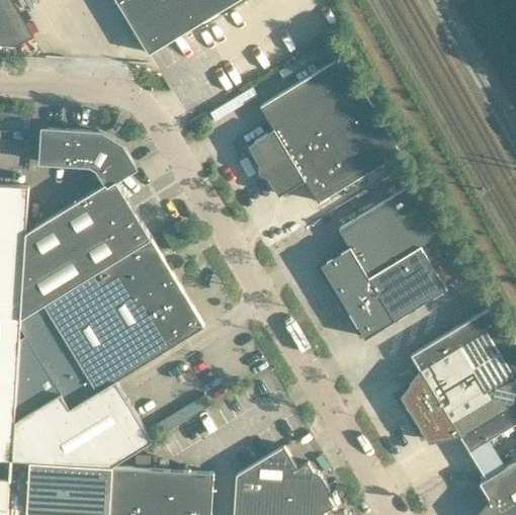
[(0,47),(12,48),(30,37),(8,0),(0,0),(0,47)]
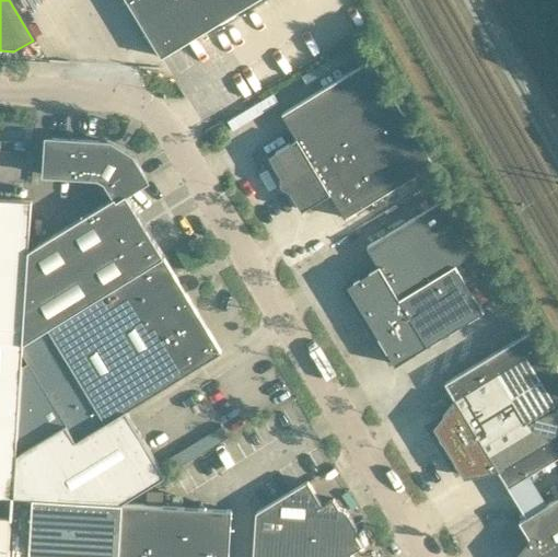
[(258,0),(124,0),(160,60),(258,0)]
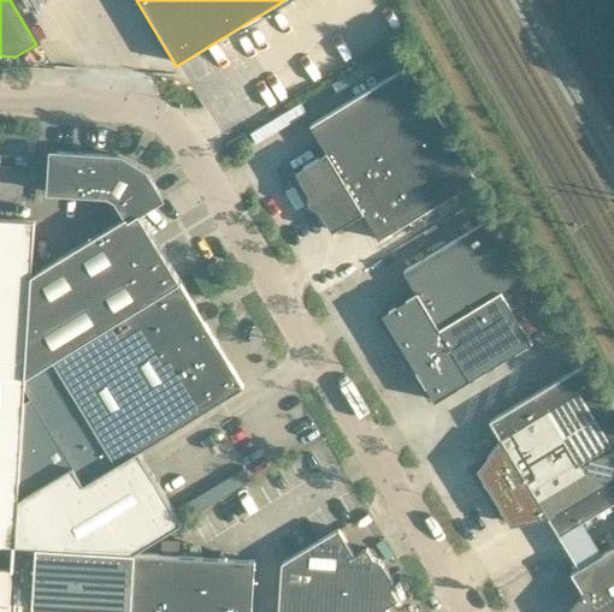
[(308,128),(324,155),(343,185),(442,125),(407,67),(401,71),(308,128)]
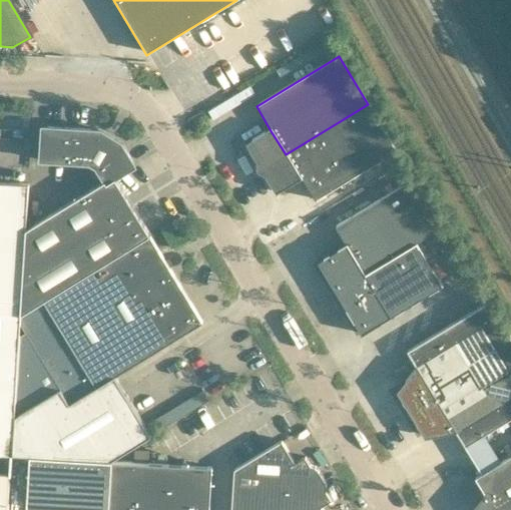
[(397,151),(368,104),(286,154),(301,179),(315,202),(397,151)]
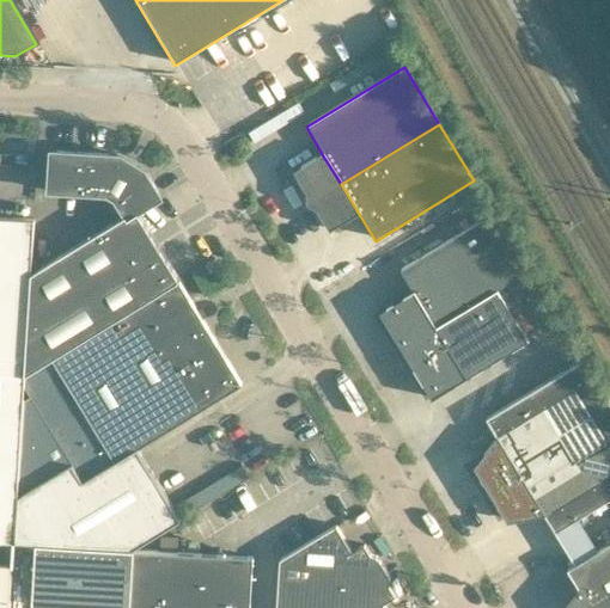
[(114,202),(123,217),(126,221),(136,215),(160,201),(145,174),(140,177),(115,161),(116,158),(49,153),(47,194),(105,197),(114,202)]
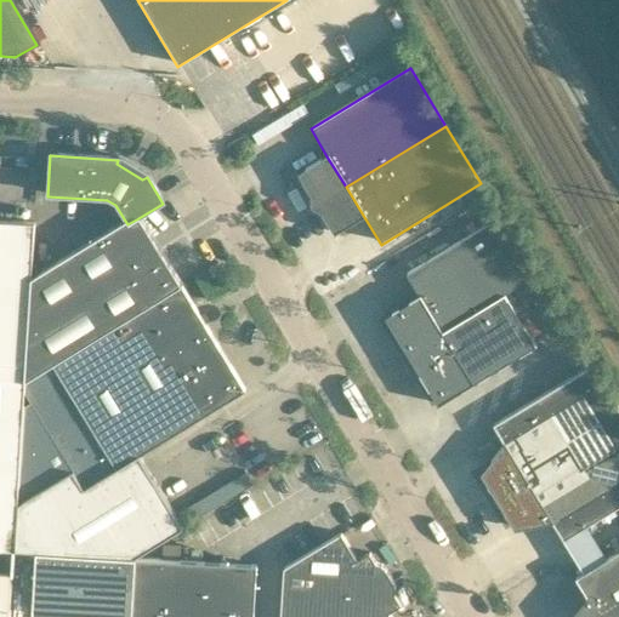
[(308,196),(310,209),(346,187),(327,156),(296,175),(308,196)]
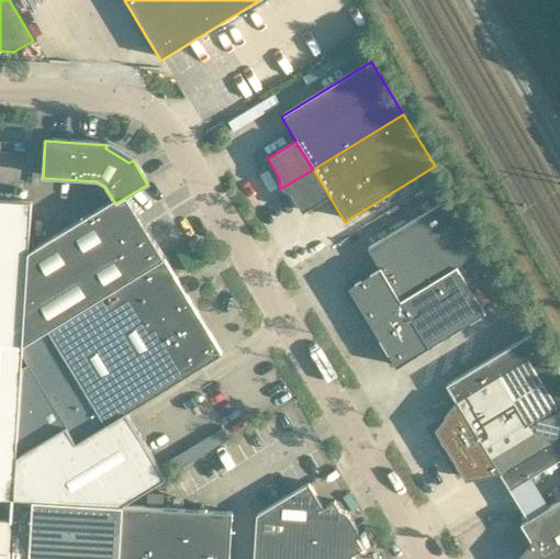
[(329,197),(313,169),(280,189),(290,194),(301,213),(329,197)]
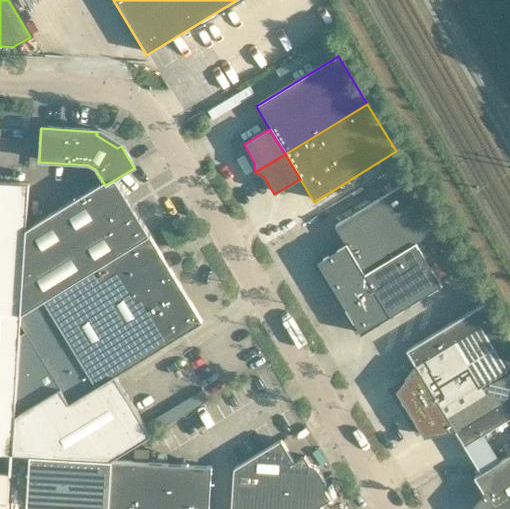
[(333,227),(344,246),(363,276),(415,244),(442,228),(412,179),(333,227)]
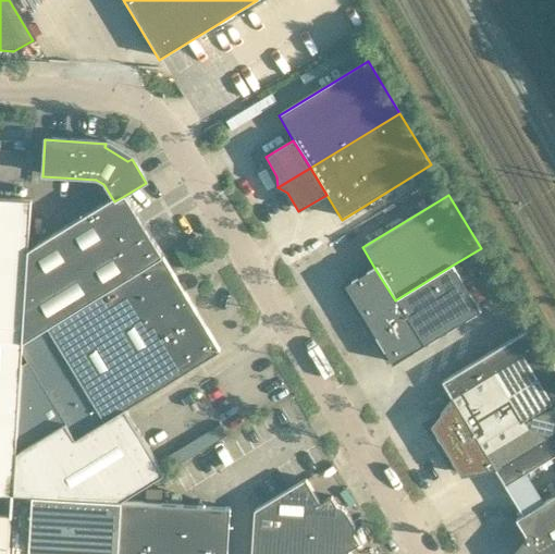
[(27,251),(22,343),(161,258),(161,257),(150,239),(135,214),(124,196),(114,201),(112,198),(27,251)]
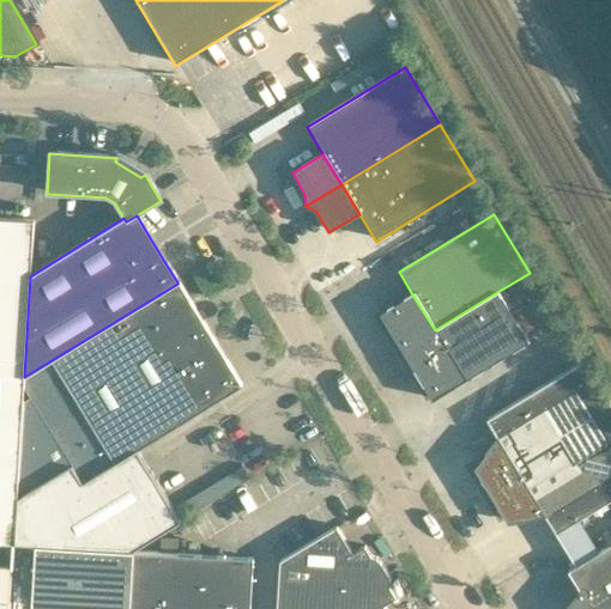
[(13,546),(17,500),(24,377),(30,276),(32,223),(0,220),(0,544),(11,546),(10,571),(12,571),(13,546)]
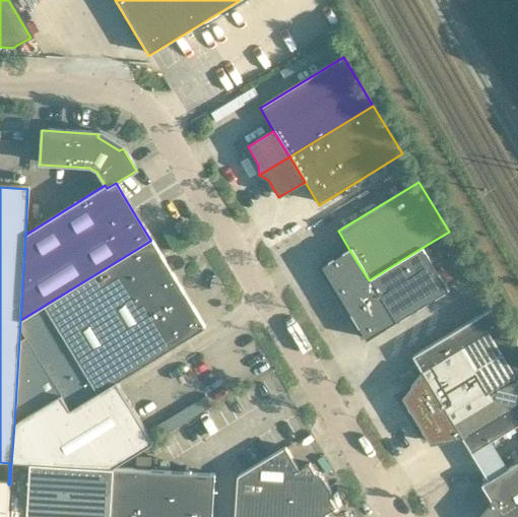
[(14,425),(11,463),(29,464),(55,466),(110,469),(151,444),(115,383),(187,339),(204,329),(150,241),(20,320),(14,425)]
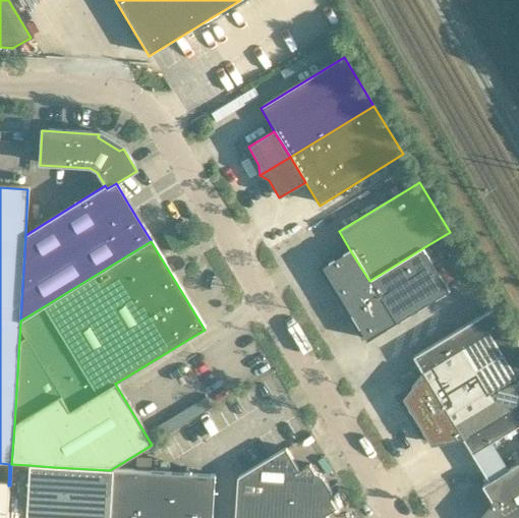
[(350,250),(322,268),(327,277),(332,285),(333,285),(334,287),(329,288),(331,296),(338,294),(339,296),(338,296),(343,304),(344,304),(366,341),(449,292),(422,248),(369,281),(350,250)]
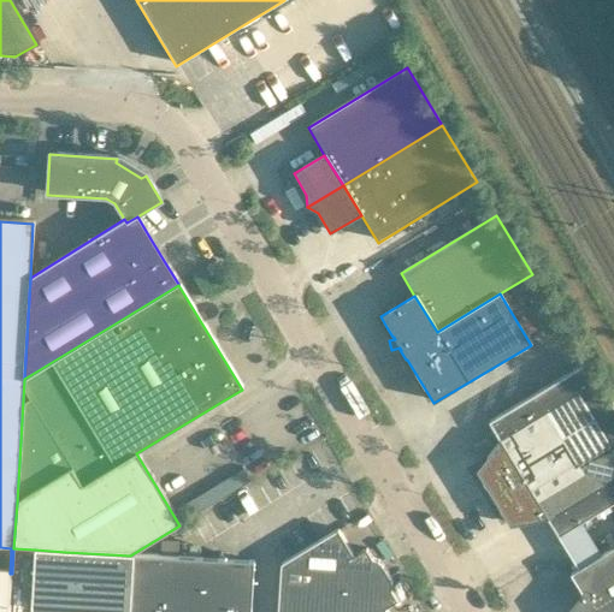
[(488,423),(499,443),(523,481),(613,425),(613,409),(586,364),(583,366),(488,423)]
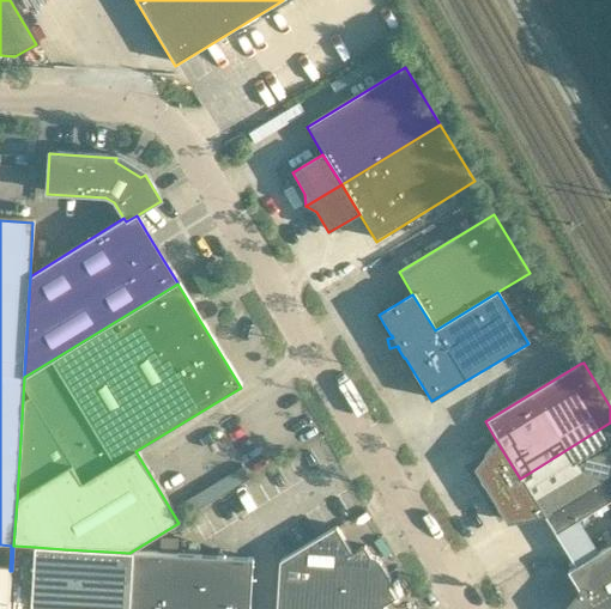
[(610,422),(520,479),(544,518),(555,536),(610,501),(610,422)]
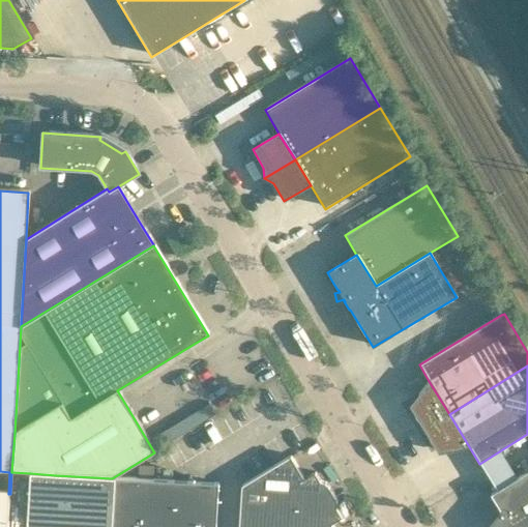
[(410,409),(423,430),(449,414),(429,381),(409,406),(410,409)]
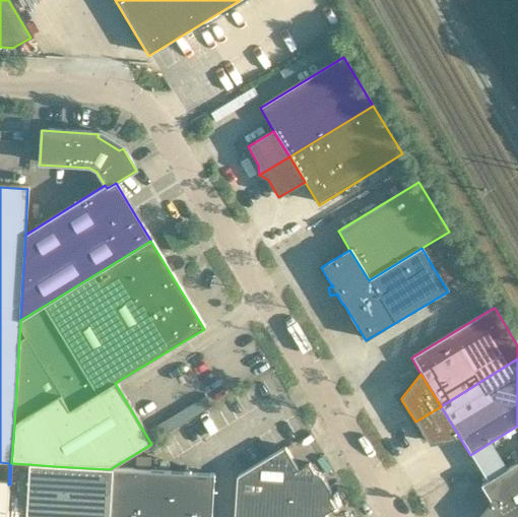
[(461,440),(441,406),(415,422),(429,445),(446,442),(461,440)]
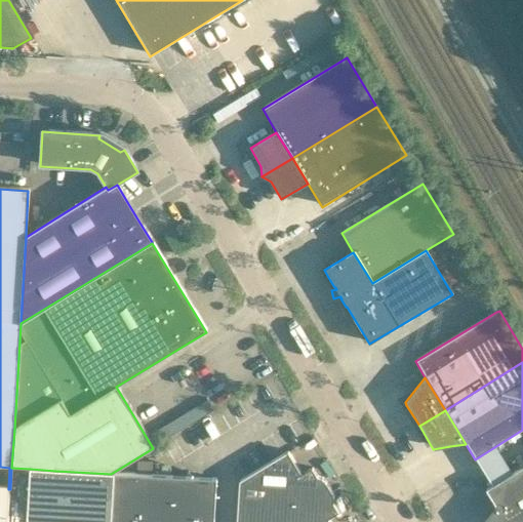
[(401,464),(426,446),(413,429),(389,445),(401,464)]
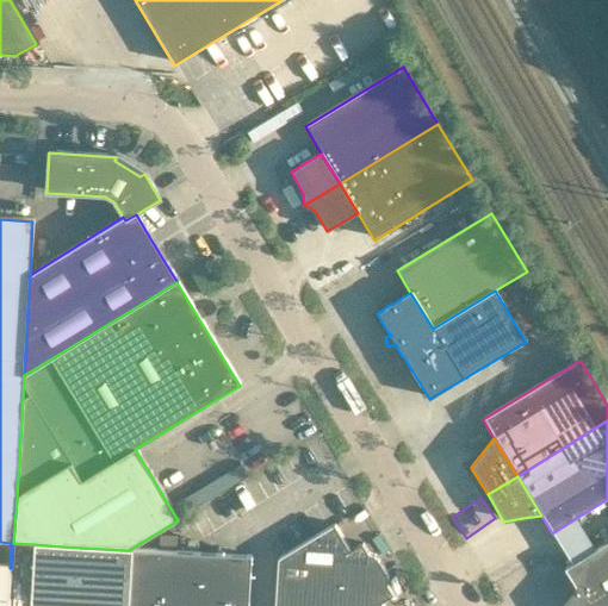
[(278,560),(274,605),(314,605),(382,568),(377,561),(373,557),(368,556),(361,545),(349,553),(334,526),(278,560)]
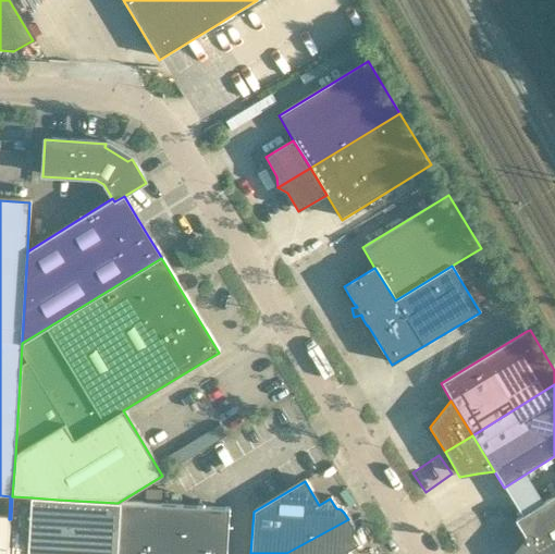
[(554,553),(554,495),(515,520),(525,537),(512,553),(554,553)]
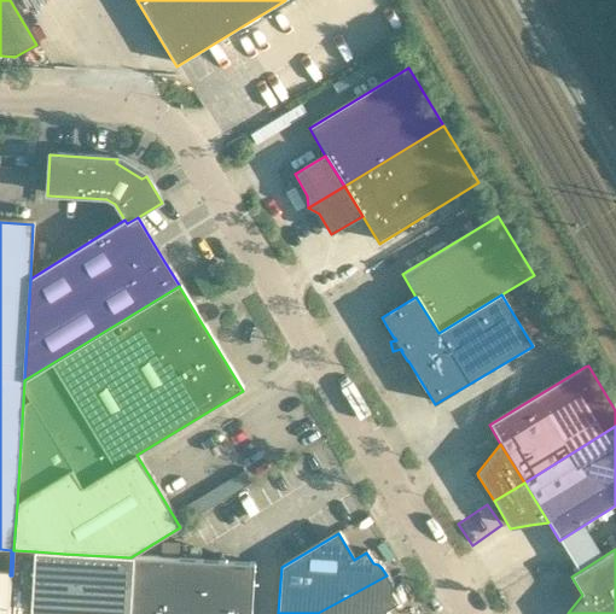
[(35,551),(30,613),(62,613),(65,554),(35,551)]
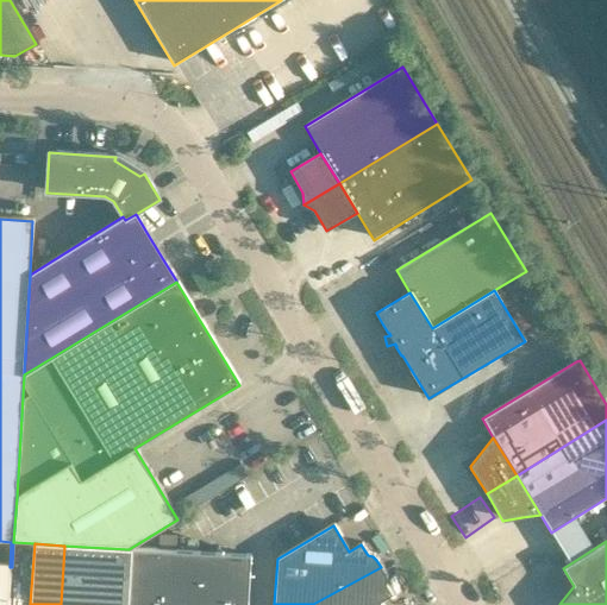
[(129,549),(64,546),(61,604),(127,604),(131,549),(129,549)]
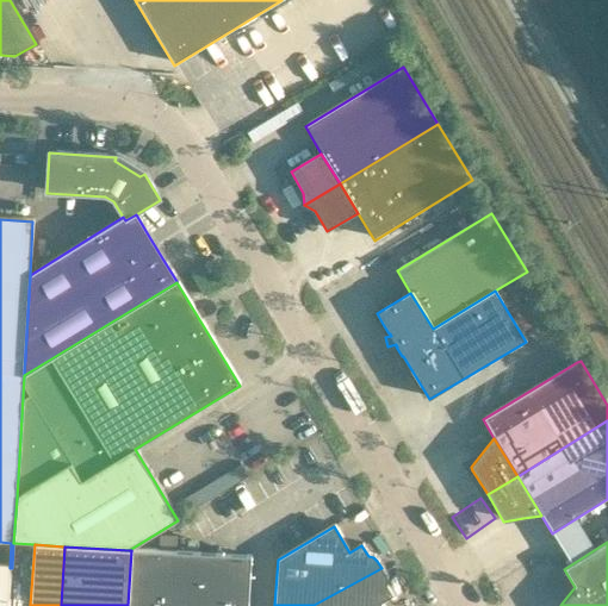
[(247,605),(250,557),(131,550),(128,605),(247,605)]
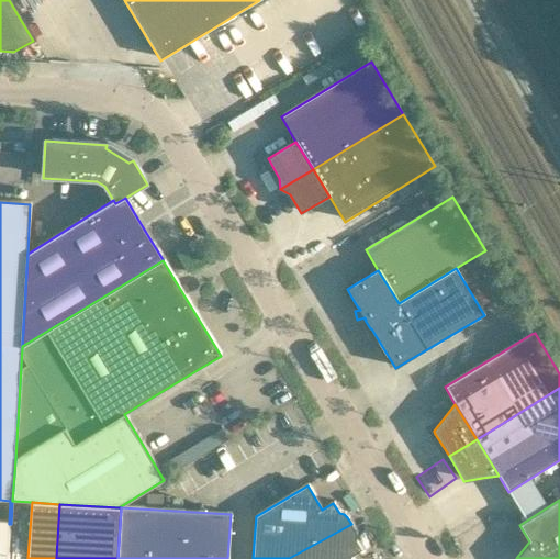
[(8,558),(10,524),(0,523),(0,558),(8,558)]
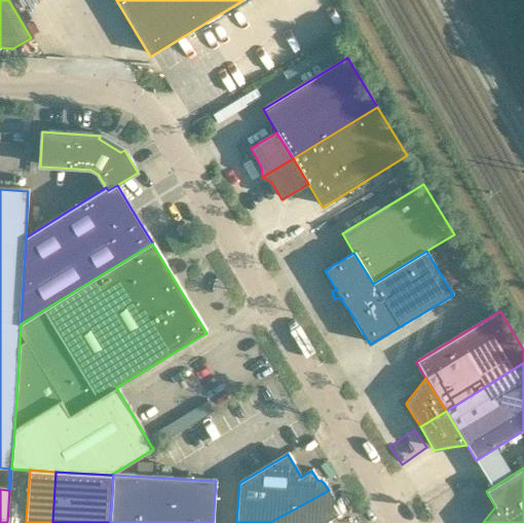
[(333,496),(329,490),(270,522),(329,522),(328,521),(338,514),(333,506),(334,500),(333,496)]
